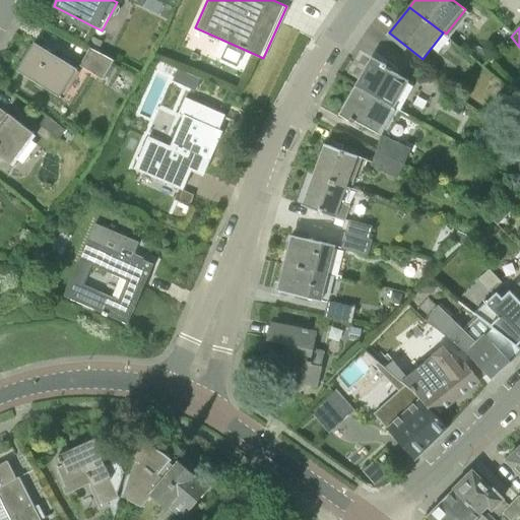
[(17,70),(60,98),(78,69),(35,43),(17,70)]
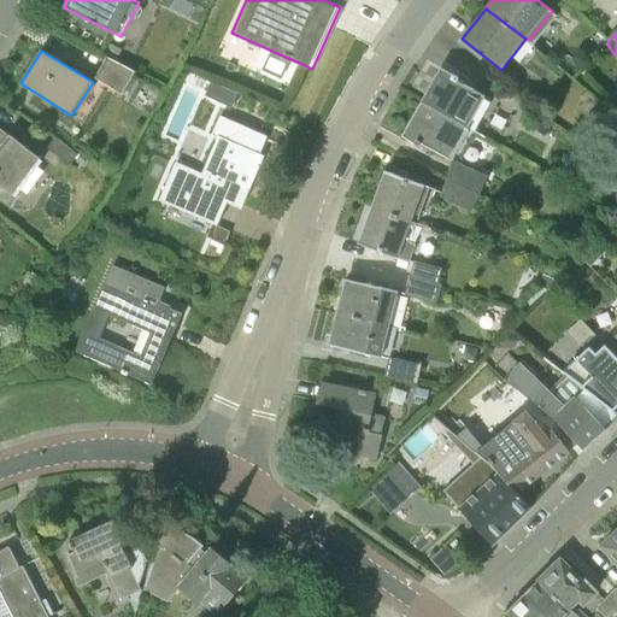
[(95,78),(122,94),(136,71),(107,57),(95,78)]
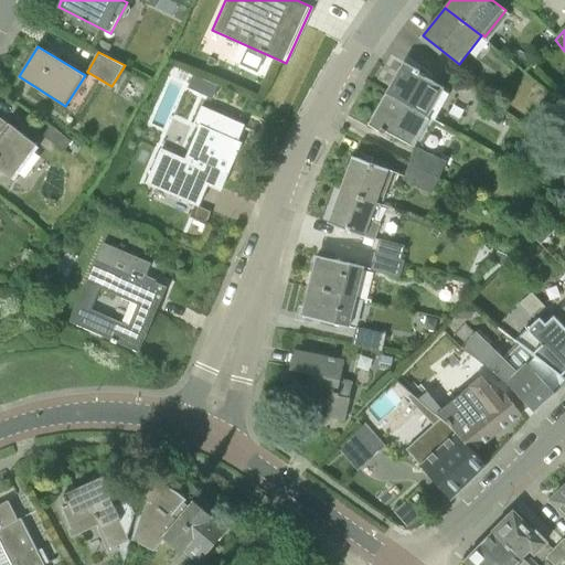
[(386,94),(434,120),(449,93),(444,89),(445,88),(425,77),(428,72),(422,67),(419,71),(404,62),(386,94)]
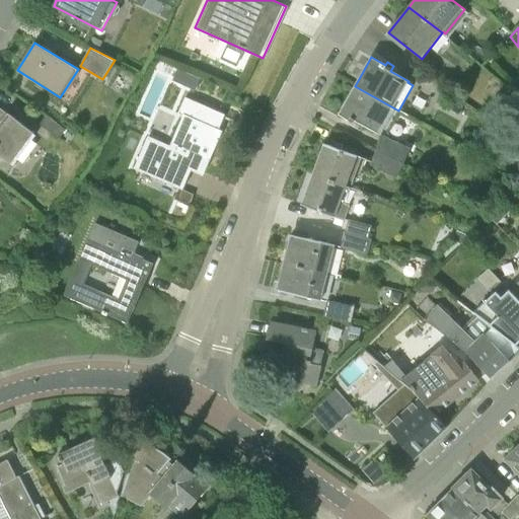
[(398,110),(355,86),(339,115),(354,123),(355,121),(380,135),(383,130),(387,133),(399,110),(398,110)]
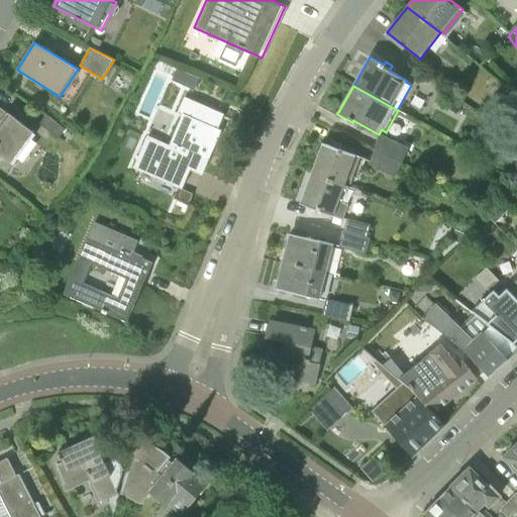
[(0,152),(13,163),(34,133),(0,107),(0,152)]
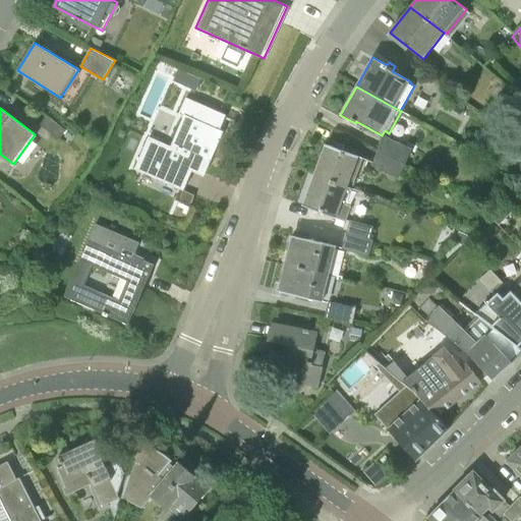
[(150,136),(135,169),(183,189),(198,155),(211,160),(223,131),(185,115),(171,147),(150,136)]
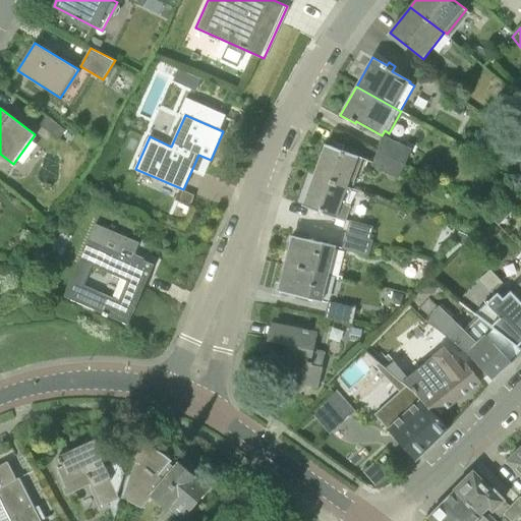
[(378,151),(405,164),(412,149),(385,136),(378,151)]
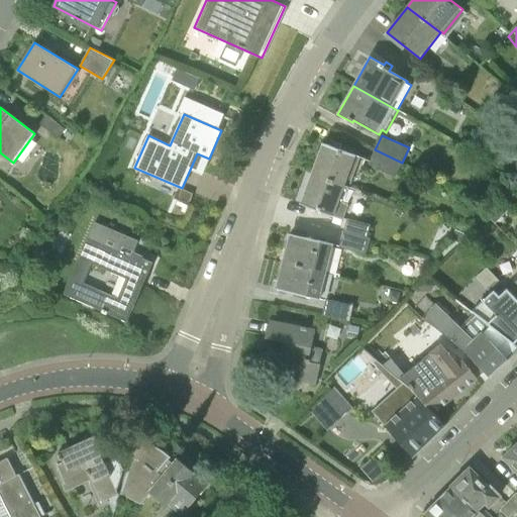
[(312,174),(349,188),(362,157),(324,142),(312,174)]
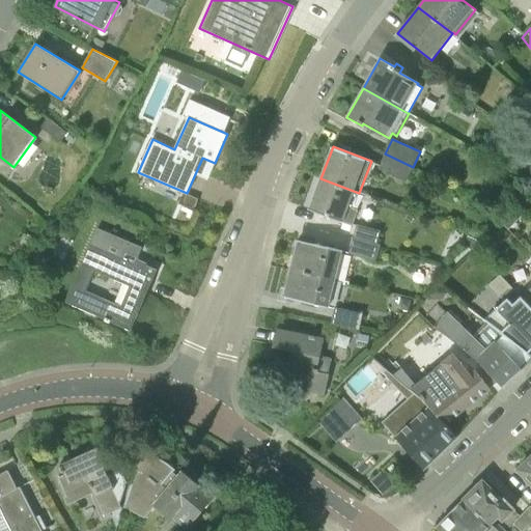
[(406,183),(413,167),(385,154),(378,169),(406,183)]
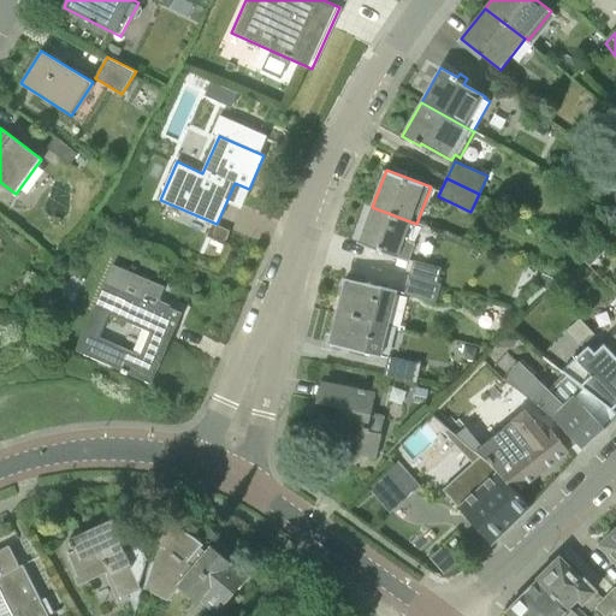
[(416,224),(372,207),(359,242),(410,261),(418,243),(410,241),(416,224)]
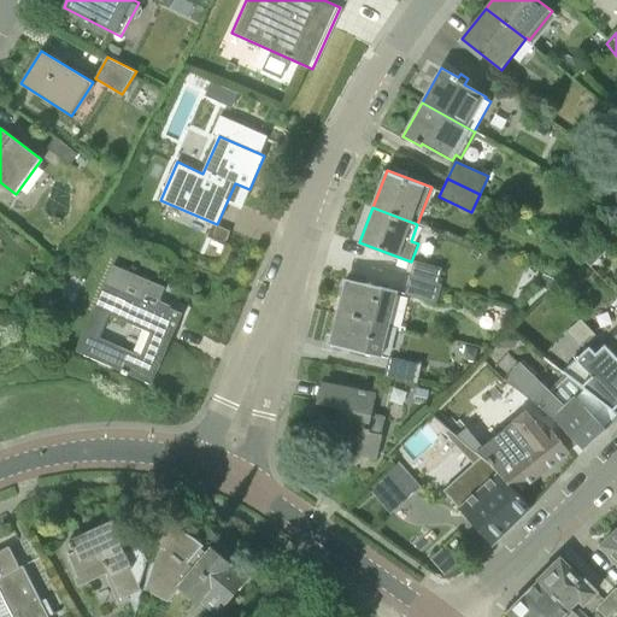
[(412,274),(440,282),(444,268),(416,260),(412,274)]
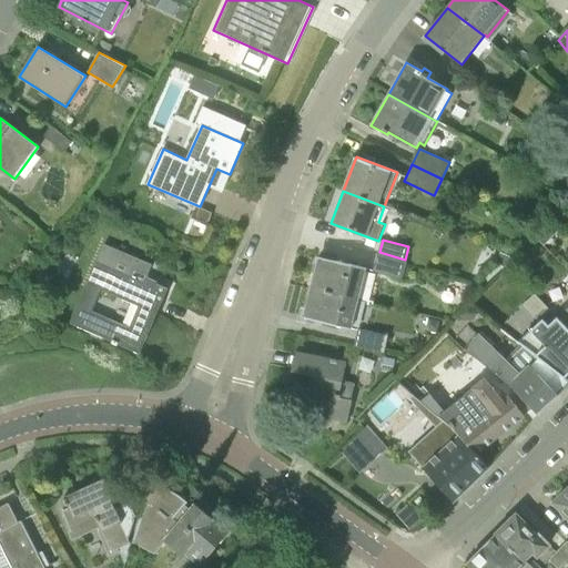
[(374,271),(403,279),(408,261),(405,260),(379,252),(374,271)]
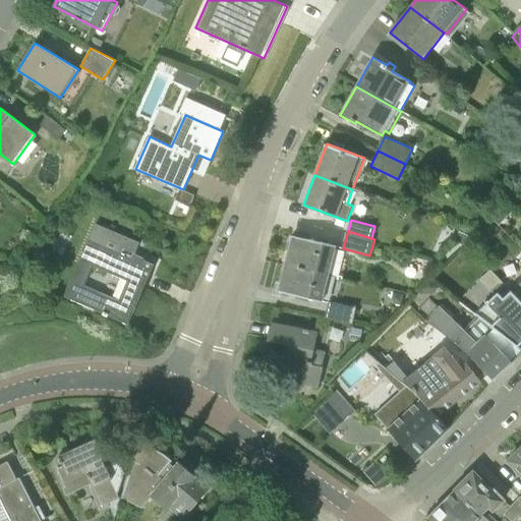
[(286,263),(330,274),(337,245),(293,234),(286,263)]
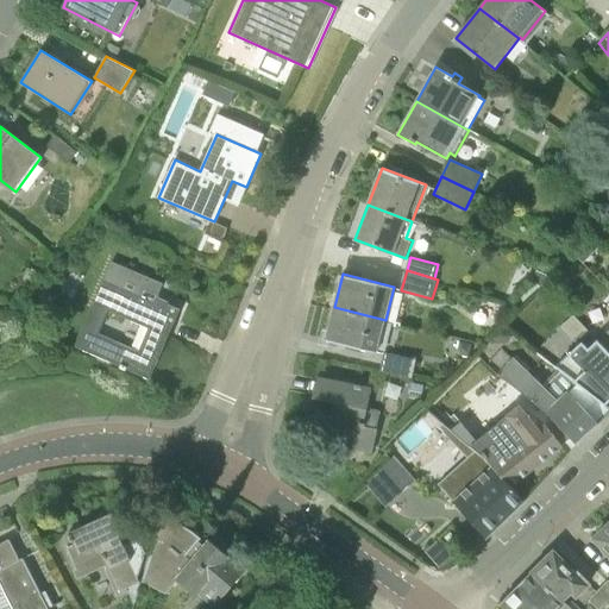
[(168,303),(169,301),(157,296),(155,303),(104,281),(75,347),(150,380),(180,309),(168,303)]
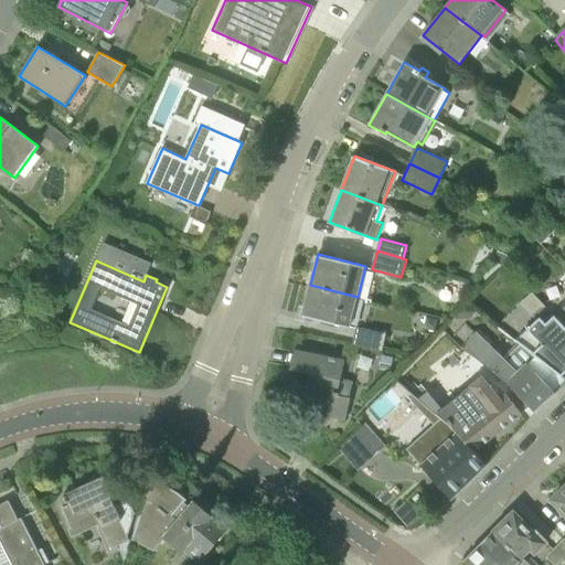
[(358,297),(310,285),(304,313),(351,326),(358,297)]
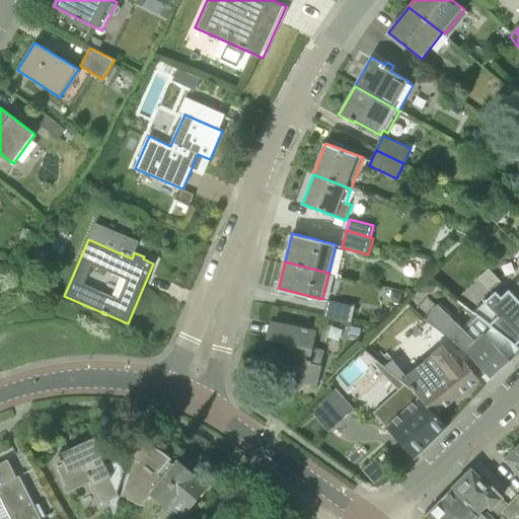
[(518,281),(511,290),(510,289),(509,290),(518,300),(518,281)]
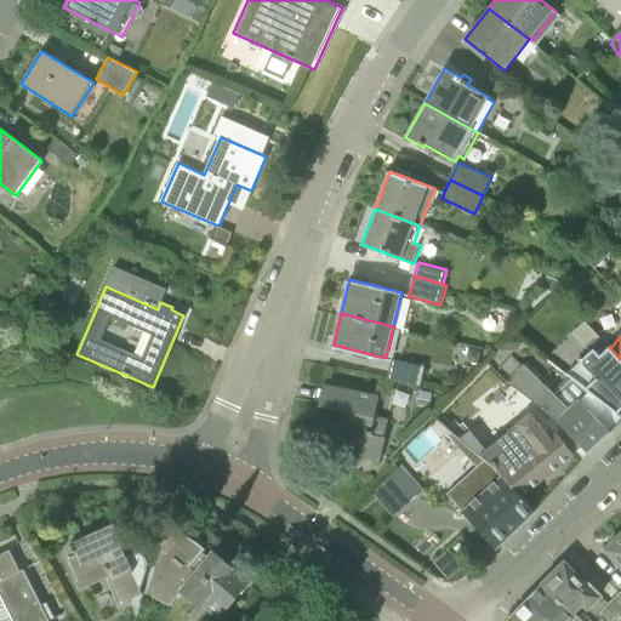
[(588,391),(616,414),(620,408),(620,359),(609,347),(602,354),(596,348),(568,374),(570,377),(588,391)]
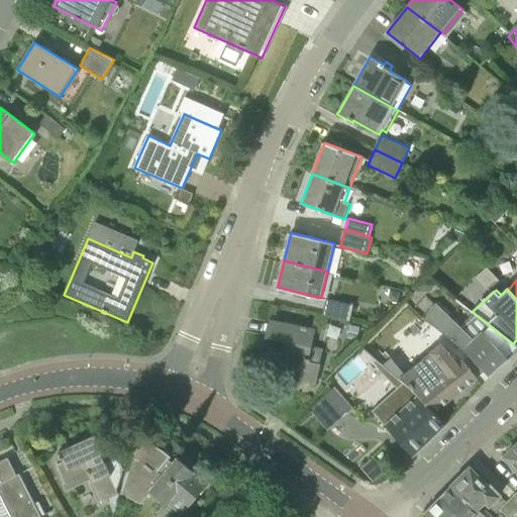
[(516,349),(516,346),(513,344),(490,325),(475,314),(460,326),(427,296),(415,309),(424,317),(464,350),(489,378),(509,359),(508,359),(516,349)]
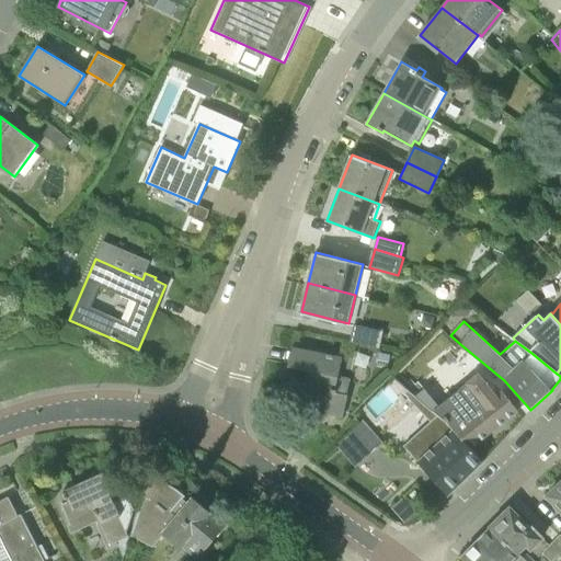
[(350,342),(380,348),(384,330),(354,324),(350,342)]
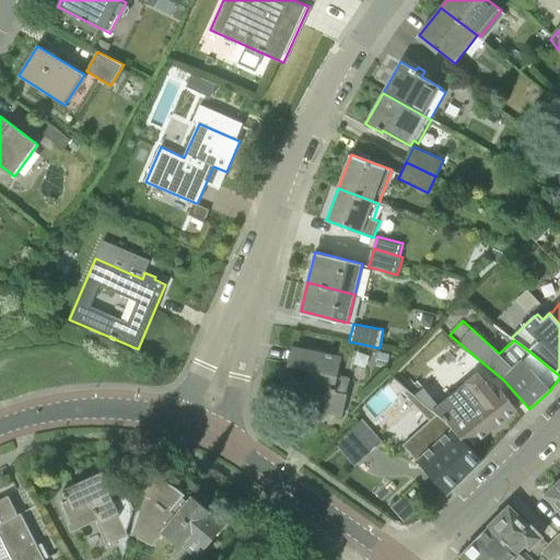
[(338,376),(341,358),(292,347),(288,366),(312,371),(304,408),(342,416),(349,378),(338,376)]
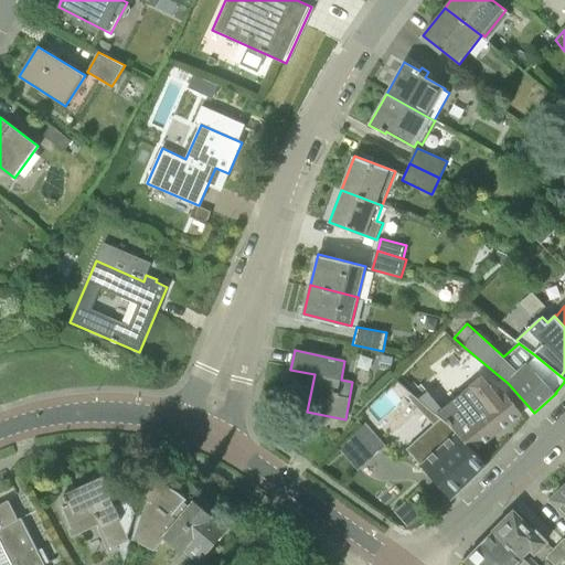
[(439,414),(475,450),(521,413),(505,392),(501,395),(483,374),(470,385),(470,386),(437,412),(439,414)]
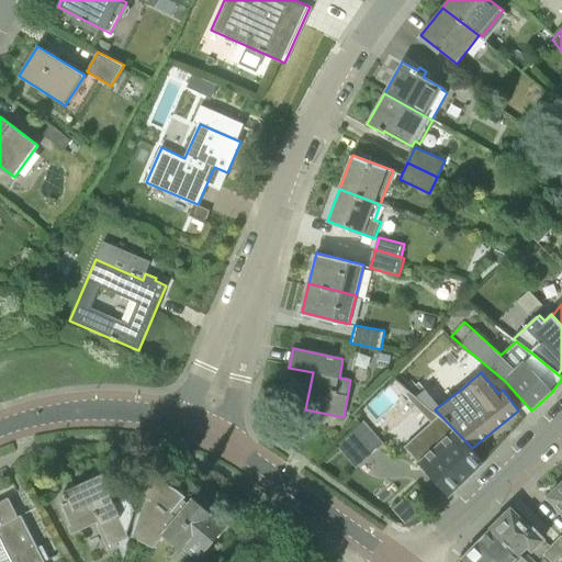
[(472,448),(437,412),(403,441),(450,494),(463,481),(483,462),(472,448)]
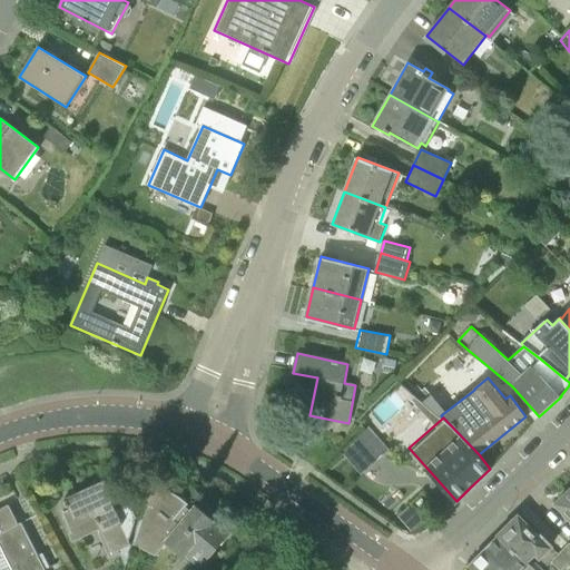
[(343,454),(363,475),(389,450),(369,428),(365,430),(344,451),(342,453),(343,454)]
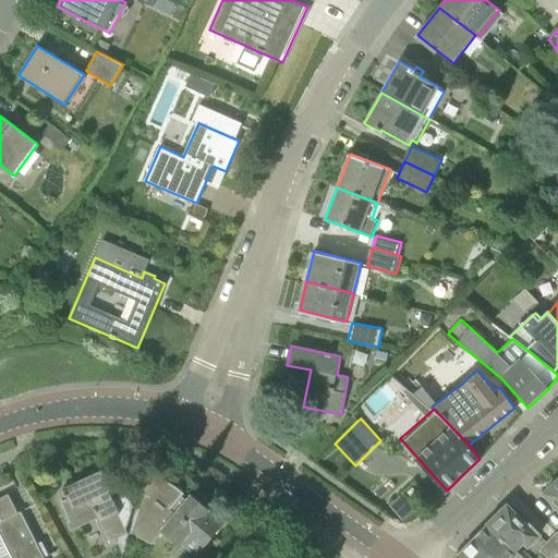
[(63,488),(64,490),(62,490),(65,497),(67,496),(68,498),(63,500),(72,520),(69,521),(73,530),(99,519),(109,542),(129,533),(128,530),(135,507),(129,494),(114,500),(110,492),(112,490),(104,471),(63,488)]
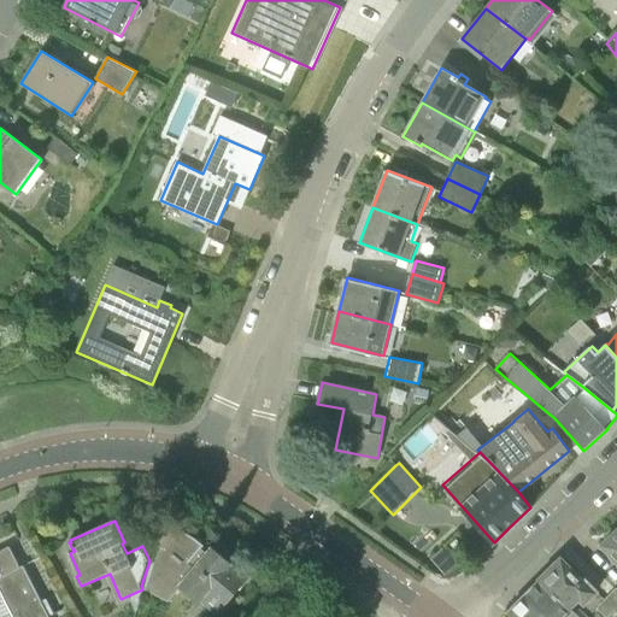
[(199,605),(201,601),(217,615),(248,579),(212,547),(209,551),(203,546),(205,542),(191,532),(181,527),(166,522),(145,588),(168,599),(178,587),(199,605)]
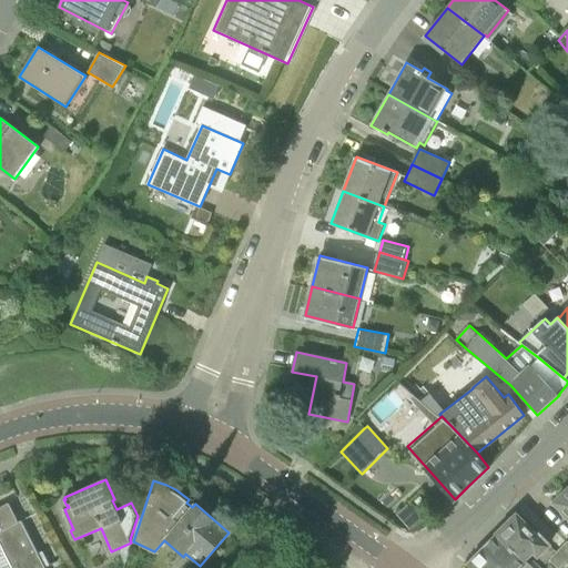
[(567,487),(554,503),(567,516),(567,487)]
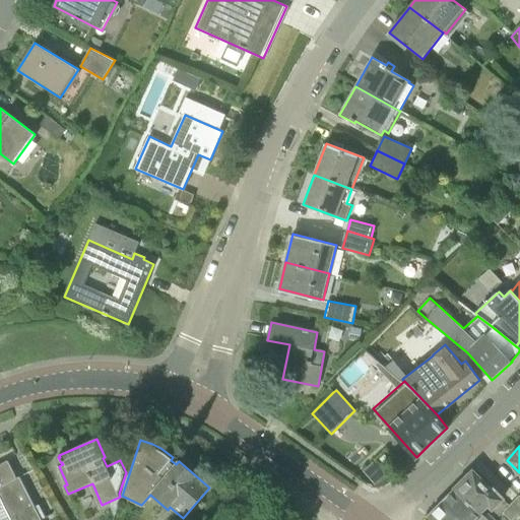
[(380,458),(385,464),(390,460),(385,454),(380,458)]
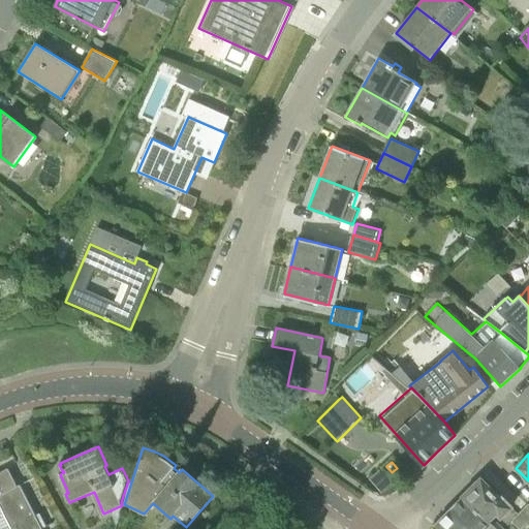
[(0,472),(0,506),(10,528),(42,528),(20,485),(17,486),(8,468),(0,472)]
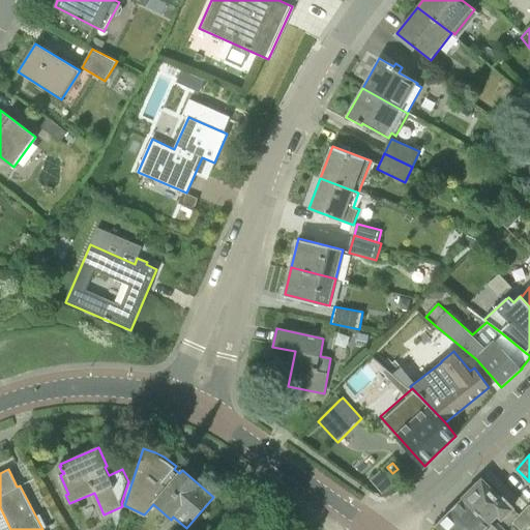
[(464,497),(491,524),(497,529),(517,529),(525,523),(529,527),(529,507),(528,506),(519,516),(500,497),(499,498),(481,480),(464,497)]
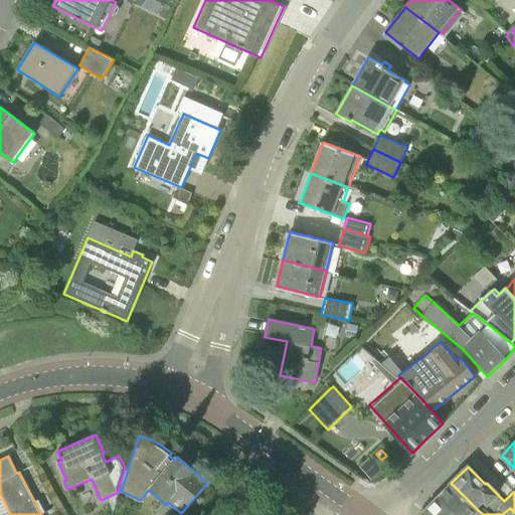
[(436,499),(452,514),(483,514),(477,509),(451,483),(436,499)]
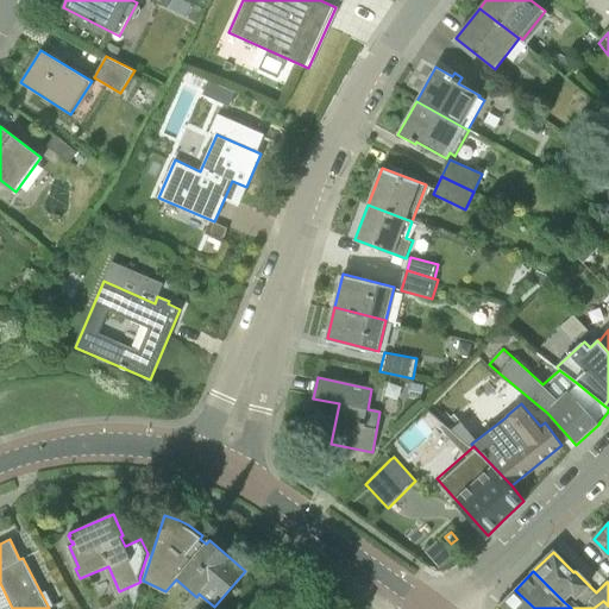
[(237,589),(244,594),(252,584),(245,578),(237,589)]
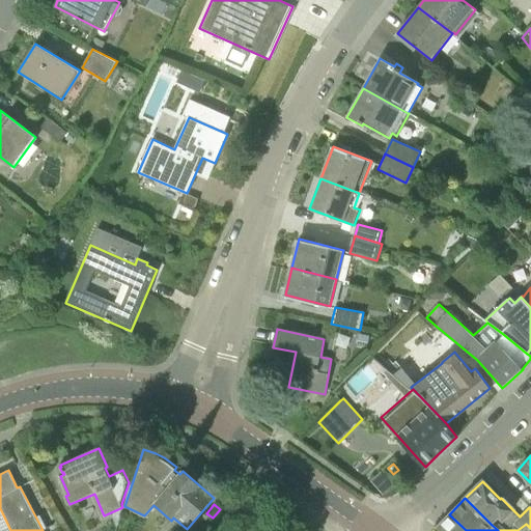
[(466,530),(449,514),(436,528),(439,530),(466,530)]
